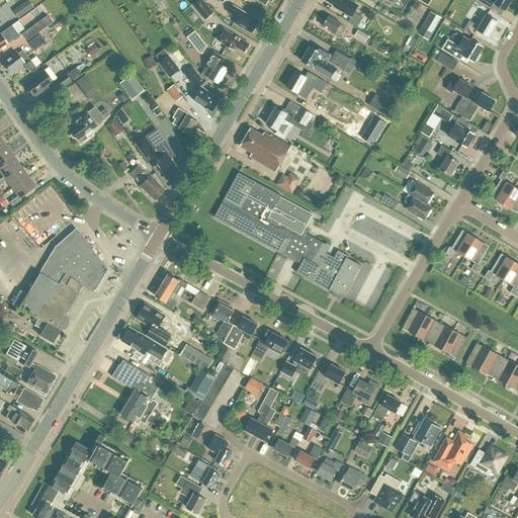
[(18,18),(33,7),(27,0),(26,0),(13,10),(18,18)]
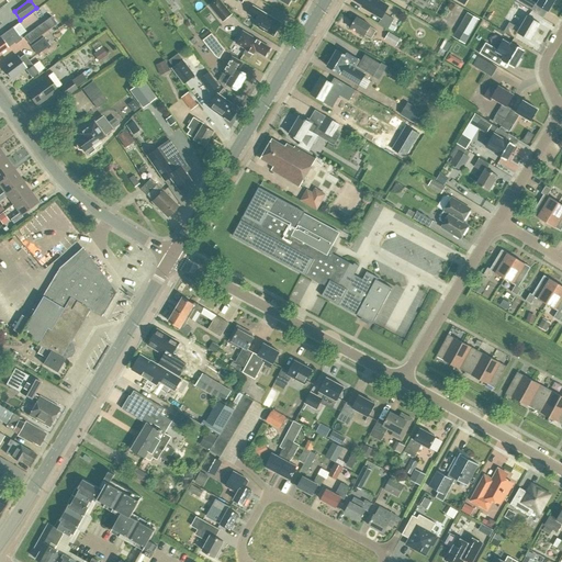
[(214,0),(209,4),(223,22),(233,14),(221,0),(214,0)]
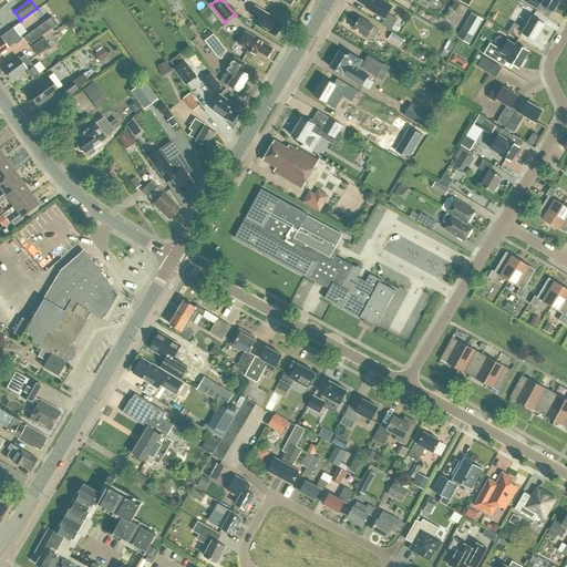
[(358,0),(368,6),(367,8),(374,12),(375,10),(381,13),(387,3),(381,0),(358,0)]
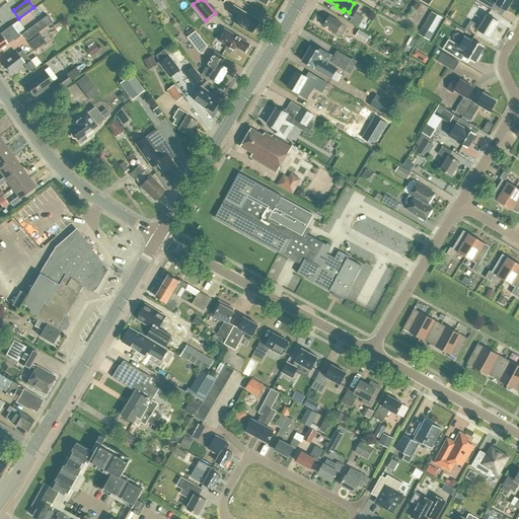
[(513,0),(478,0),(479,1),(494,10),(497,5),(507,11),(513,0)]
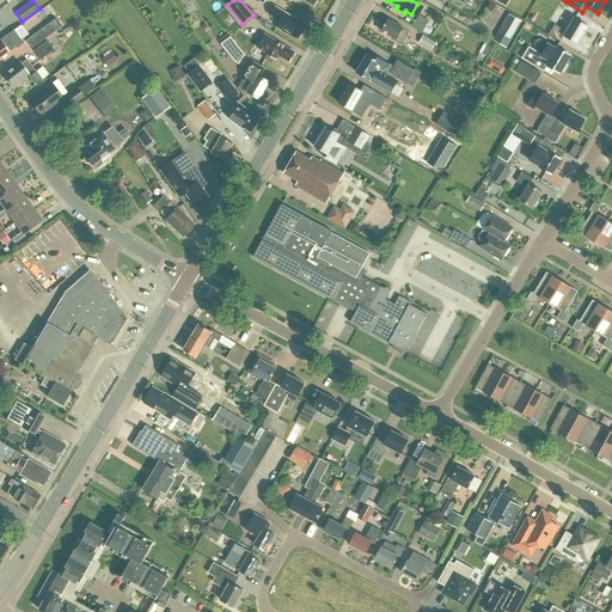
[(46,25),(56,17),(48,6),(37,13),(46,25)]
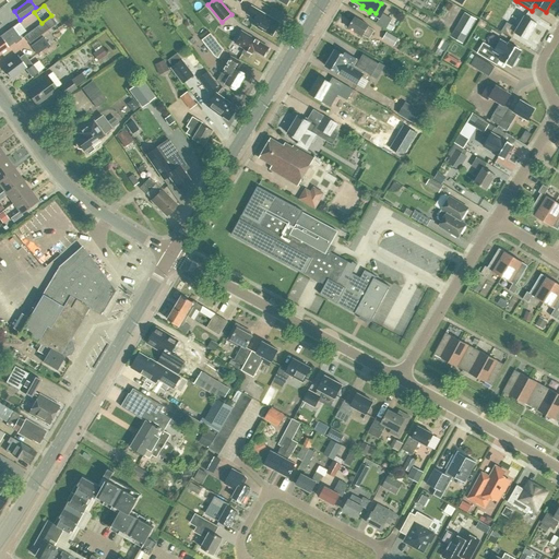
[(272,36),(280,23),(252,7),(247,14),(256,20),(252,24),(258,27),(257,28),(262,32),(263,31),(272,36)]
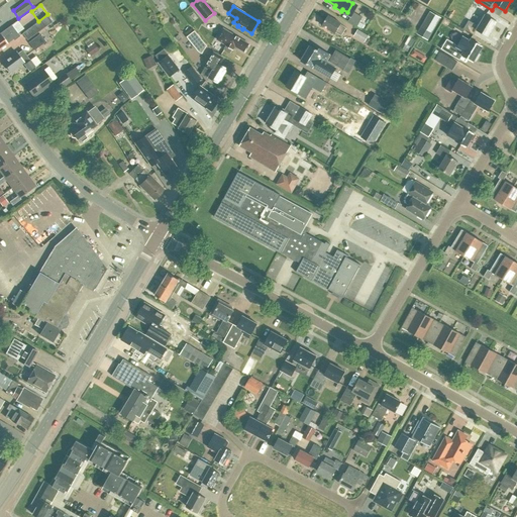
[(22,32),(26,39),(56,18),(52,12),(32,26),(31,25),(22,32)]
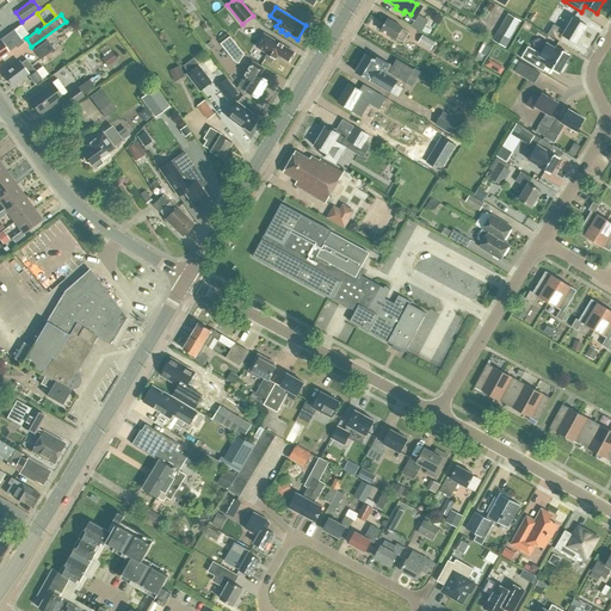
[(412,25),(423,31),(429,20),(418,14),(412,25)]
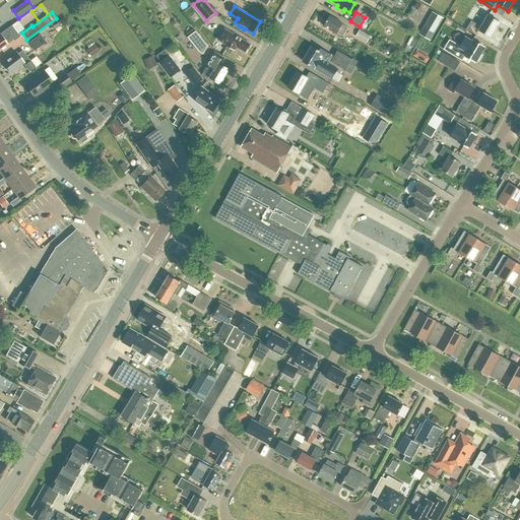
[(444,18),(433,12),(424,27),(435,35),(444,18)]
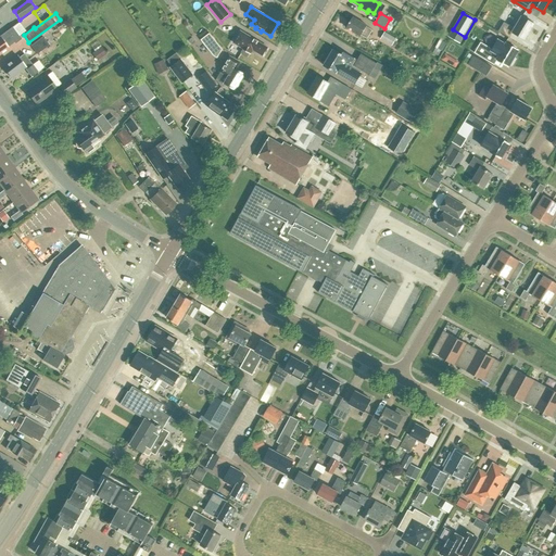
[(489,26),(509,38),(513,33),(526,40),(535,24),(522,16),(515,29),(504,23),(502,27),(491,21),(489,26)]
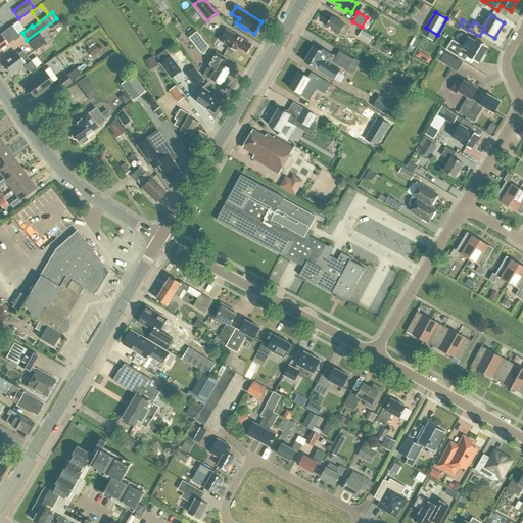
[(345,37),(350,29),(345,26),(345,25),(332,16),(326,27),(339,34),(340,34),(345,37)]
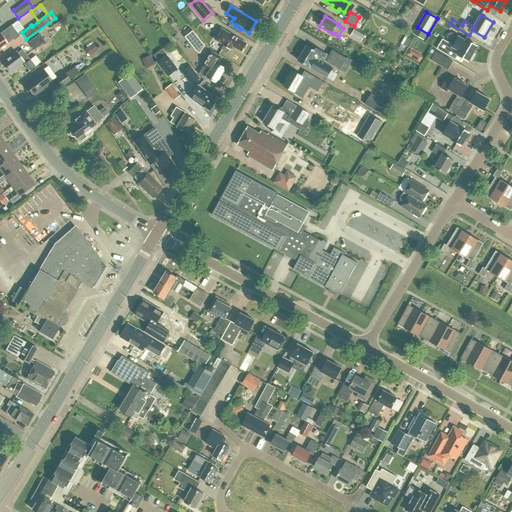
[(0,33),(0,34),(1,35),(0,36),(0,48),(13,39),(14,40),(20,36),(12,25),(0,33)]
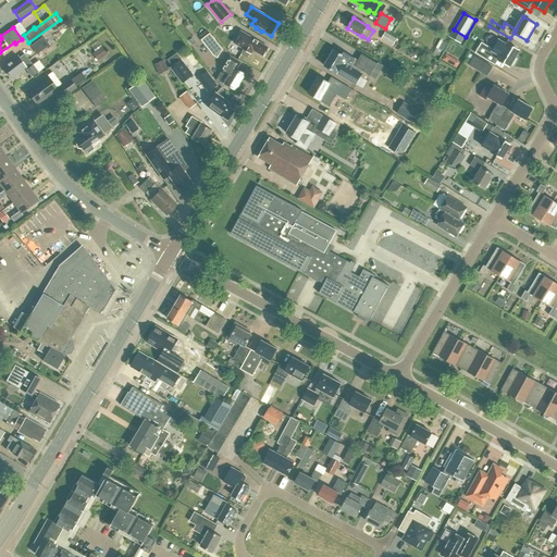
[(268,52),(268,50),(269,48),(242,32),(234,44),(244,49),(242,53),(248,58),(251,53),(251,54),(254,51),(263,57),(264,56),(267,54),(268,52)]
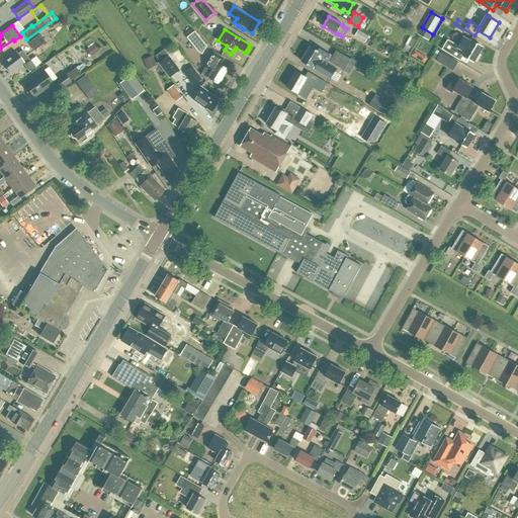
[(369,36),(358,29),(354,36),(365,44),(369,36)]
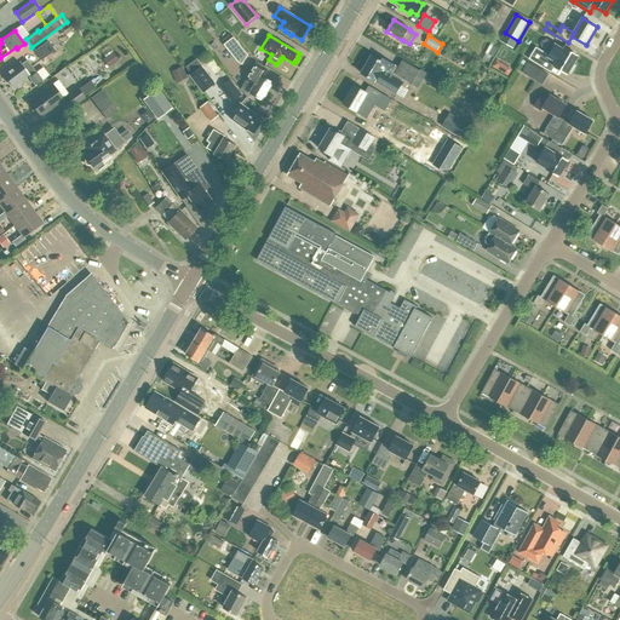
[(248,56),(234,38),(224,45),(239,63),(242,64),(248,56)]
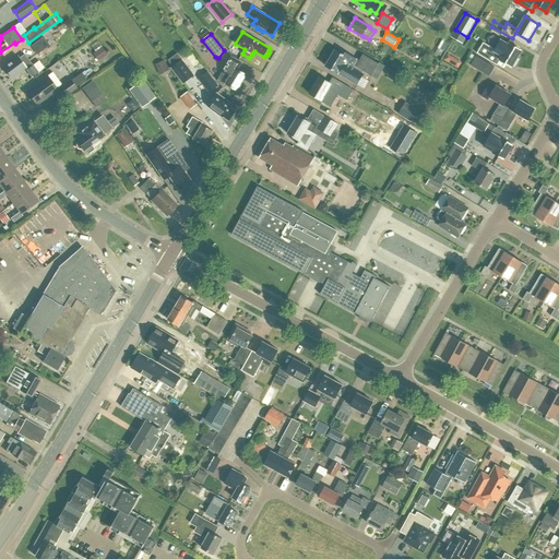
[(31,46),(37,55),(49,45),(43,37),(31,46)]
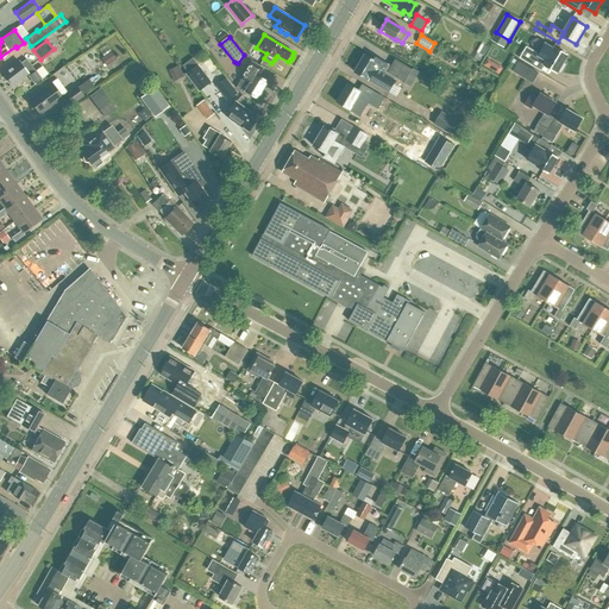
[(475,57),(481,60),(489,44),(484,42),(475,57)]
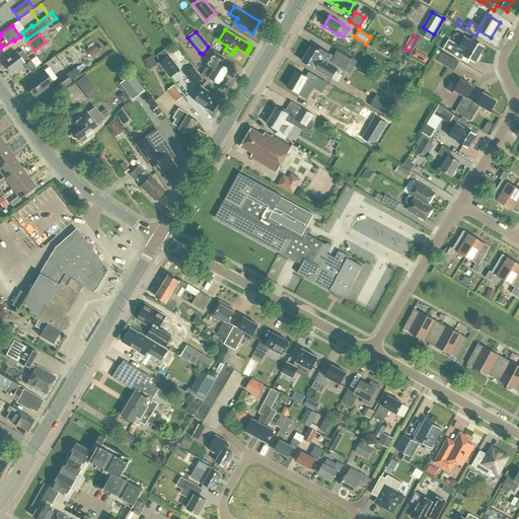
[(449,41),(443,50),(461,61),(463,56),(475,63),(485,48),(472,41),(471,42),(465,38),(460,48),(449,41)]
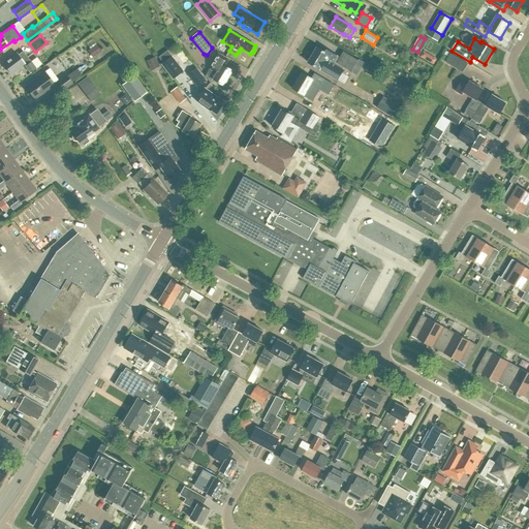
[(92,58),(101,52),(96,44),(88,51),(92,58)]
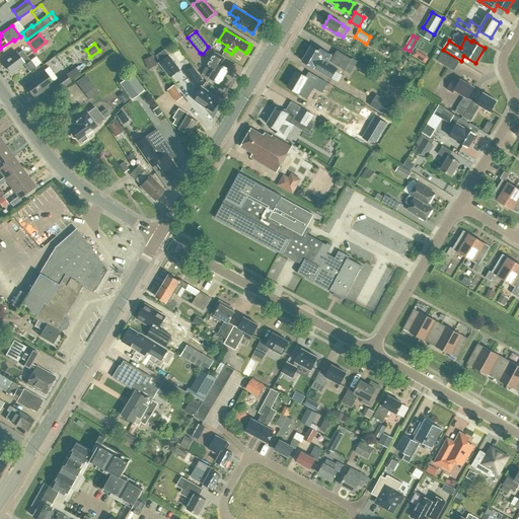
[(311,46),(302,61),(313,68),(314,68),(331,78),(336,71),(340,74),(343,69),(345,70),(352,59),(338,51),(334,57),(318,47),(316,49),(311,46)]
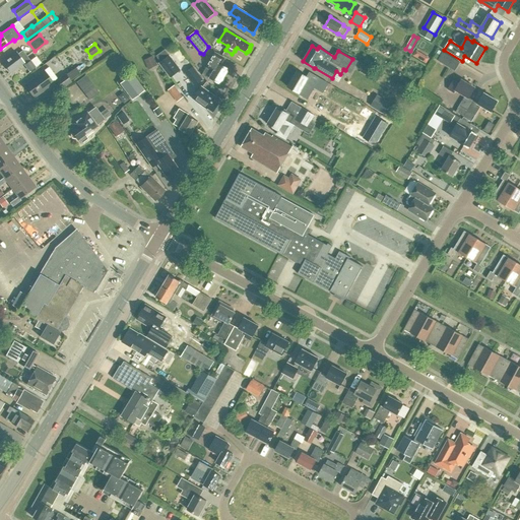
[(158,63),(171,78),(182,70),(170,55),(166,50),(156,56),(160,62),(158,63)]
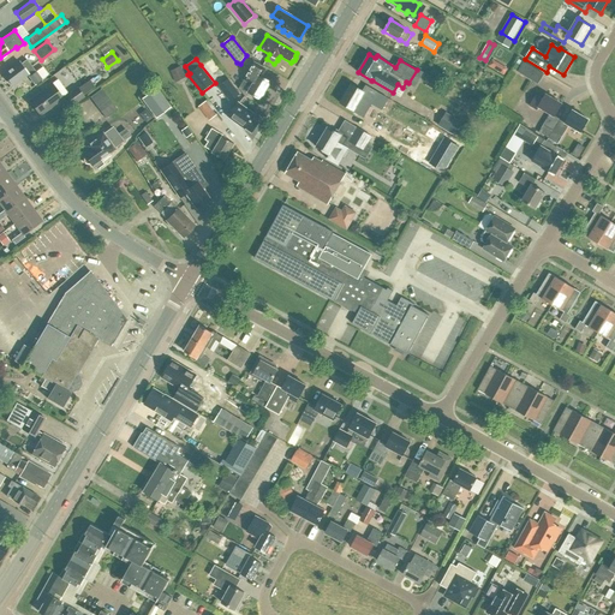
[(42,79),(27,60),(21,64),(19,63),(4,75),(13,87),(28,75),(29,76),(29,77),(35,84),(42,79)]
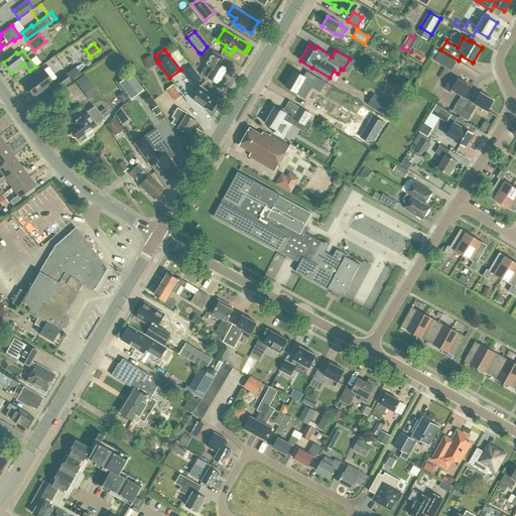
[(418,60),(421,55),(413,50),(410,55),(418,60)]
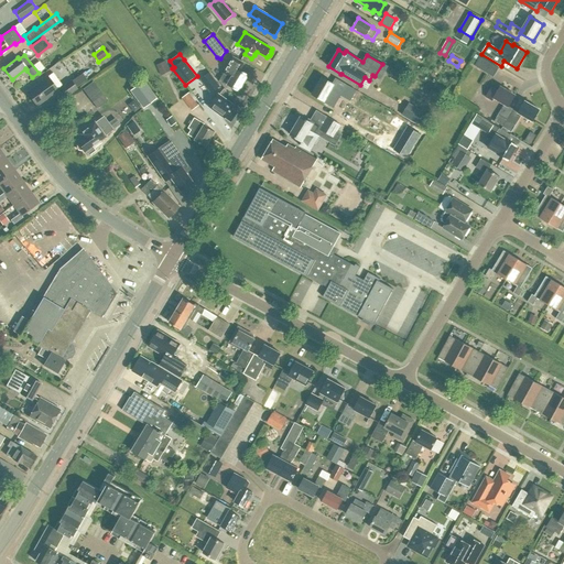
[(499,67),(480,56),(475,66),(494,77),(499,67)]
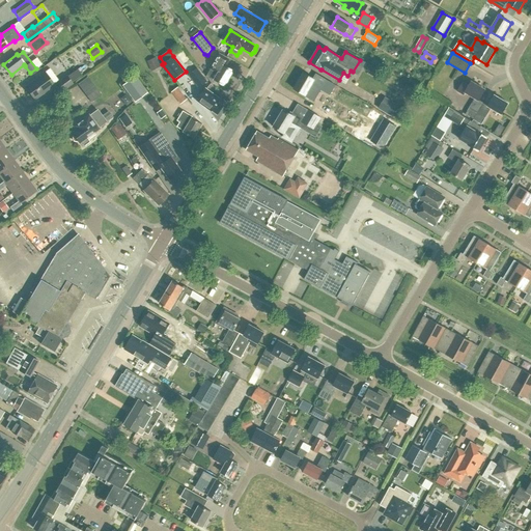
[(226,66),(229,59),(219,54),(211,70),(206,77),(215,81),(215,80),(225,86),(234,71),(226,66)]
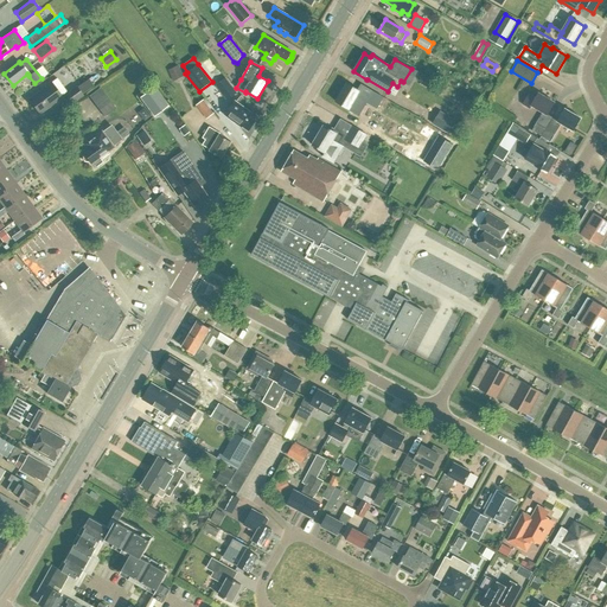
[(174,82),(184,77),(179,65),(168,70),(174,82)]
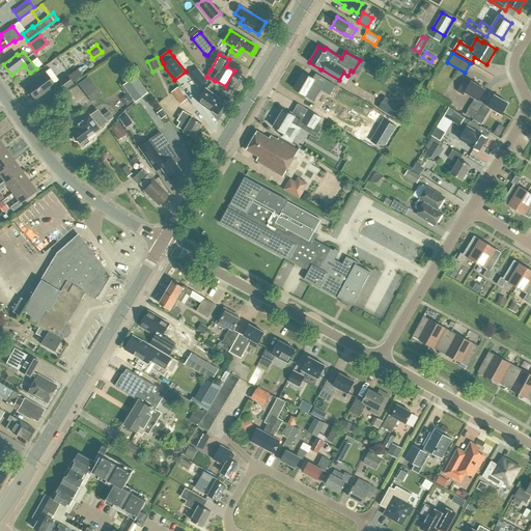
[(189,75),(199,88),(207,82),(197,67),(189,75)]
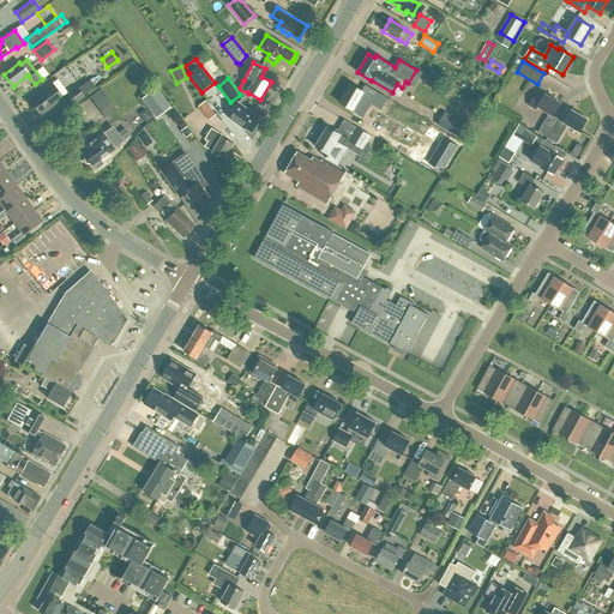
[(40,115),(62,98),(52,83),(43,88),(44,89),(29,101),(40,115)]
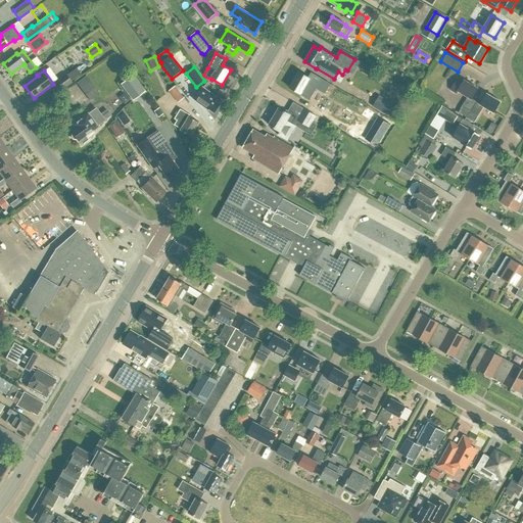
[(325,94),(330,84),(312,73),(308,78),(299,72),(289,88),(301,95),(307,84),(325,94)]
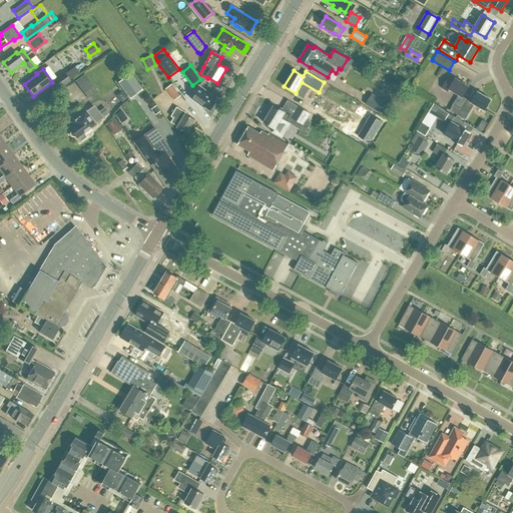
[(128,71),(116,80),(128,96),(140,87),(128,71)]
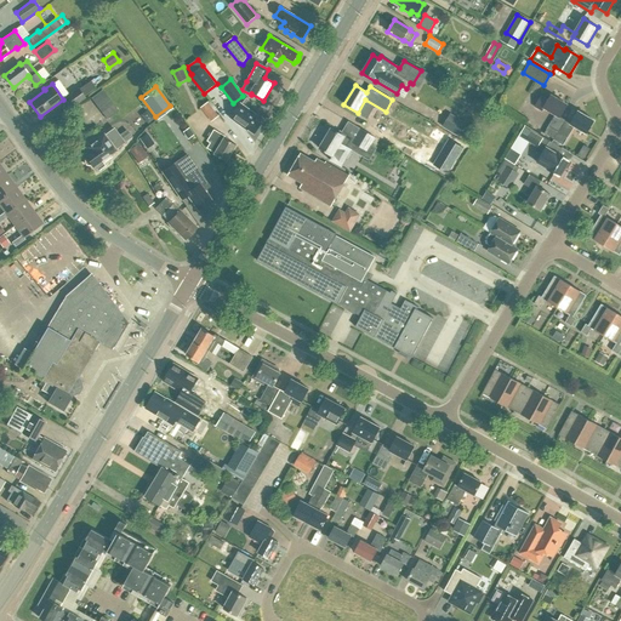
[(78,87),(66,97),(73,107),(85,98),(78,87)]
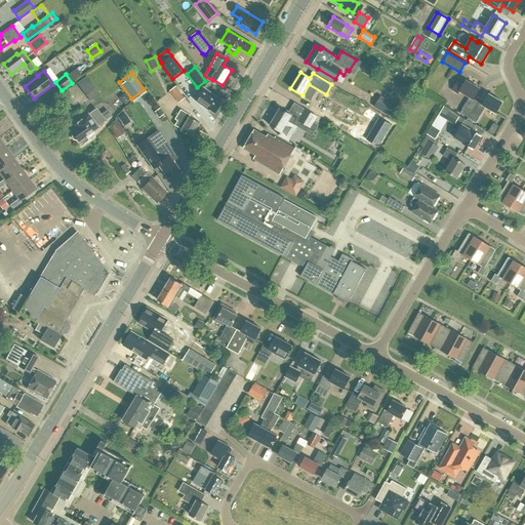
[(470,98),(460,113),(469,118),(478,103),(474,99),(480,89),(466,81),(463,84),(457,81),(452,90),(458,94),(459,92),(470,98)]
